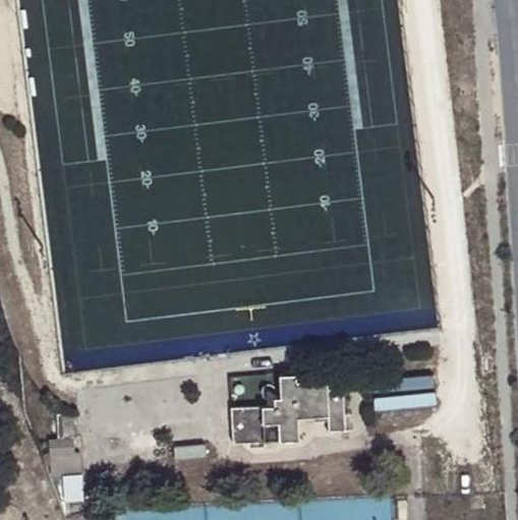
[(327,434),(344,434),(343,416),(342,383),(296,382),(296,374),(278,377),(280,396),(280,406),(267,407),(230,408),(231,445),(248,444),(248,437),(263,437),(264,443),(298,442),(297,418),(313,418),(313,411),(326,411),(327,418),(327,434)]
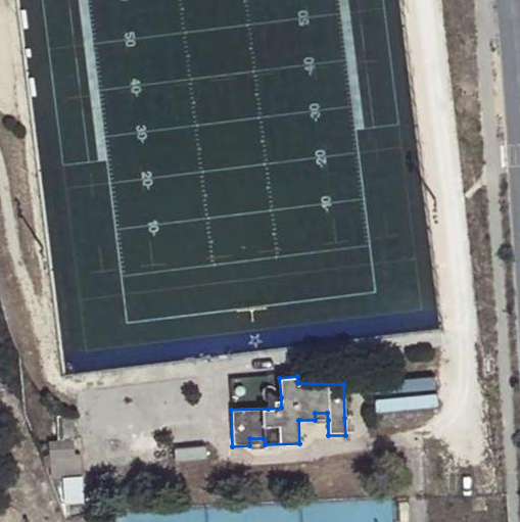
[(375,383),(377,412),(438,408),(436,379),(375,383)]
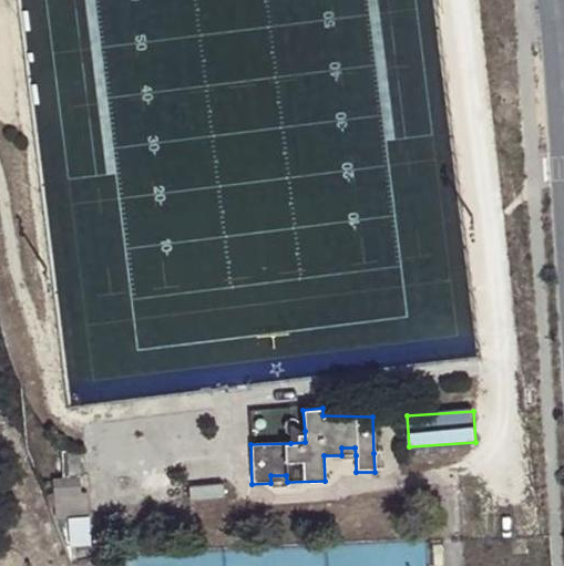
[(305,442),(305,431),(291,426),(290,443),(305,442)]
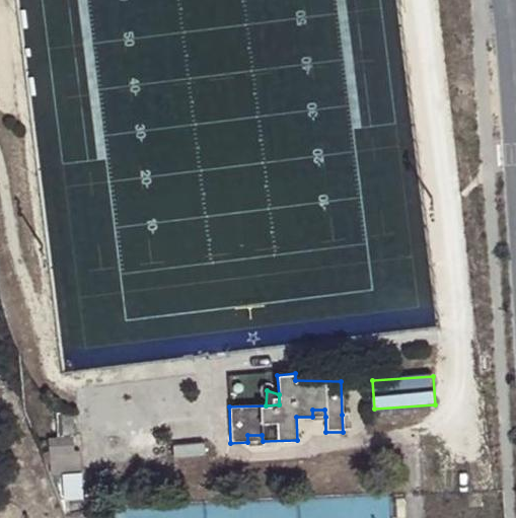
[(60,414),(60,434),(76,432),(74,413),(60,414)]
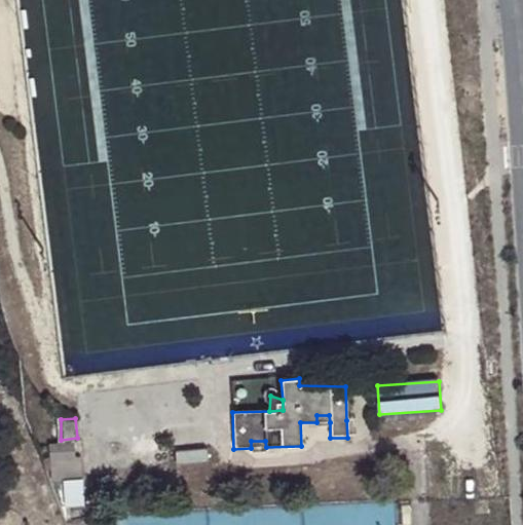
[(49,446),(54,483),(83,482),(81,460),(77,460),(76,445),(49,446)]
